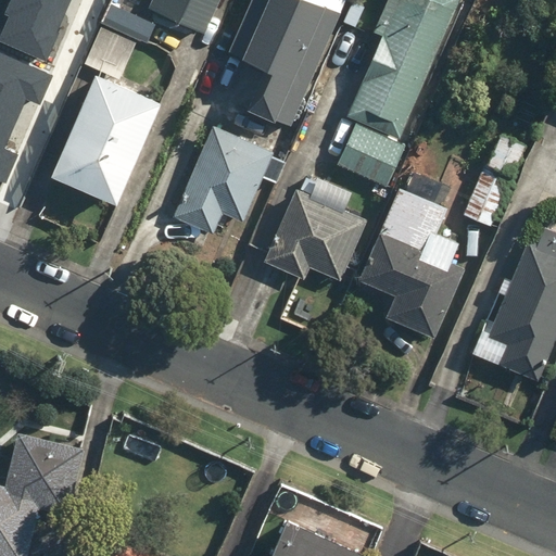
[(156,20),(113,0),(112,0),(84,63),(97,68),(118,78),(136,40),(146,43),(156,20)]
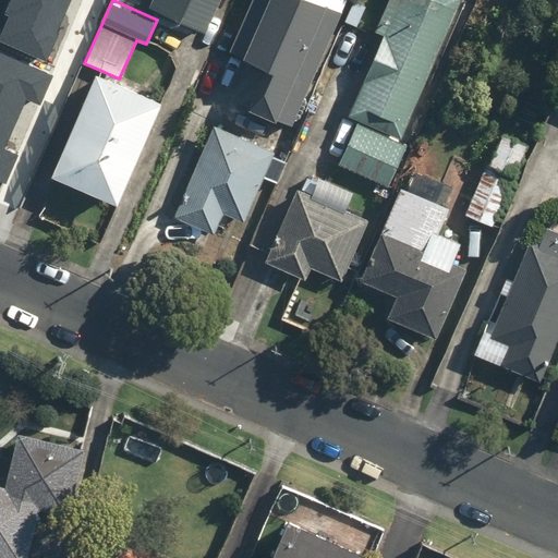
[(220,0),(152,0),(150,5),(206,32),(220,0)]
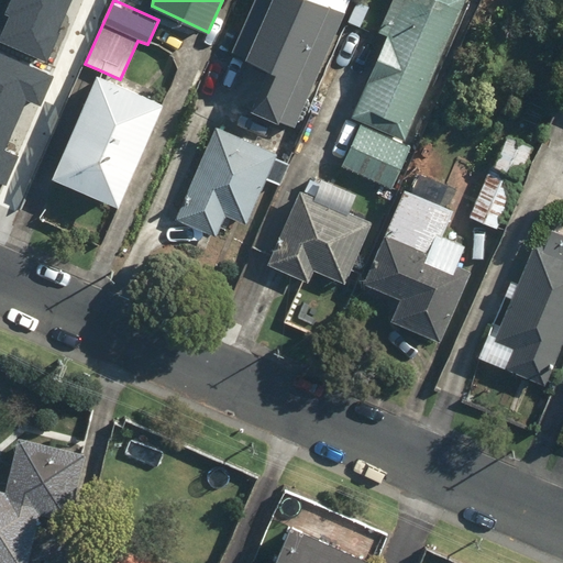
[(353,0),(250,0),(229,50),(265,66),(246,108),(276,121),(327,7),(346,15),(353,0)]
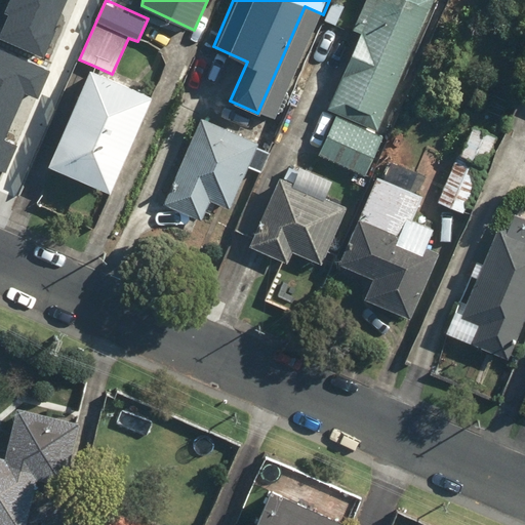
[(436,0),(363,0),(318,107),(334,114),(380,133),(436,0)]
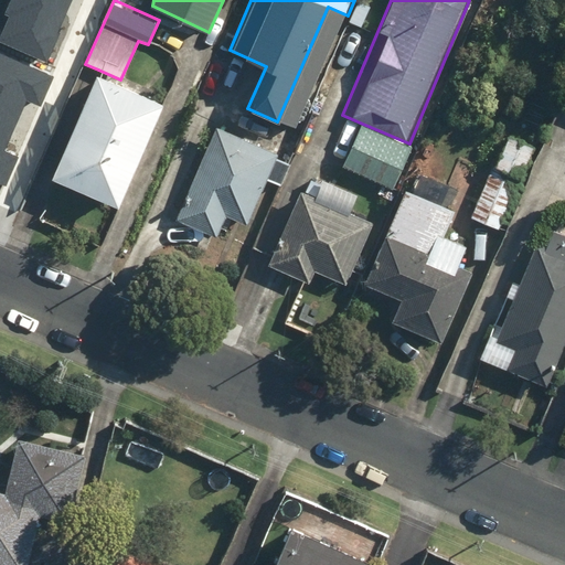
[(50,63),(57,46),(24,32),(18,48),(0,39),(0,149),(17,158),(57,66),(50,63)]
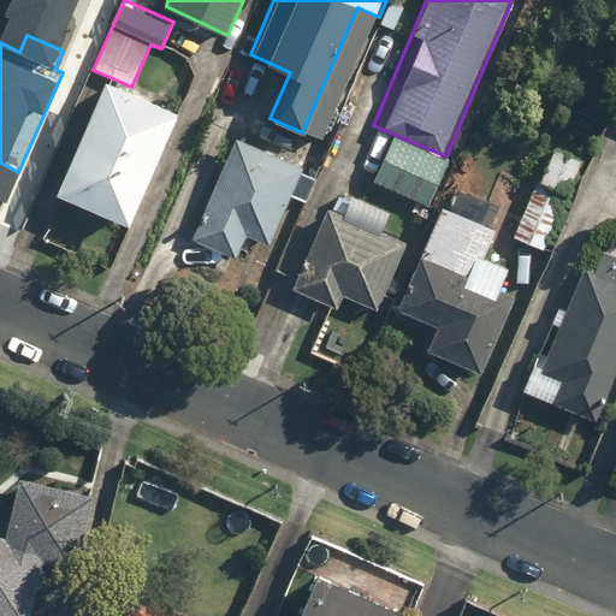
[(131,87),(107,76),(53,193),(126,226),(181,110),(131,87)]
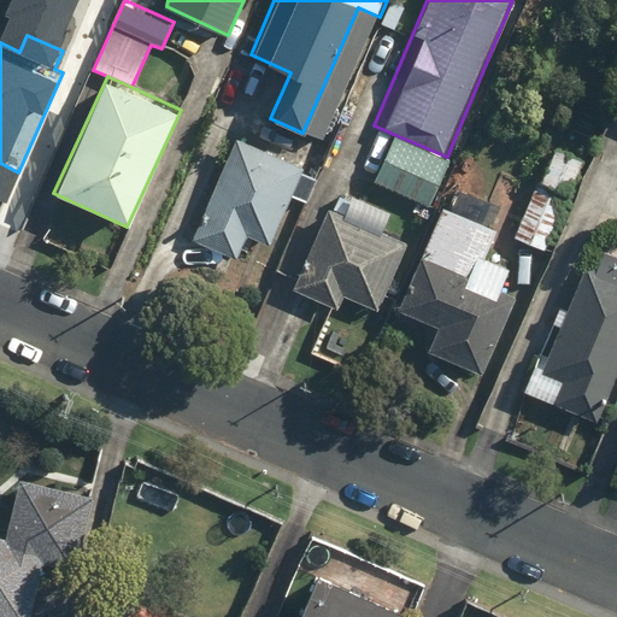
[(447,157),(393,134),(374,181),(427,204),(447,157)]
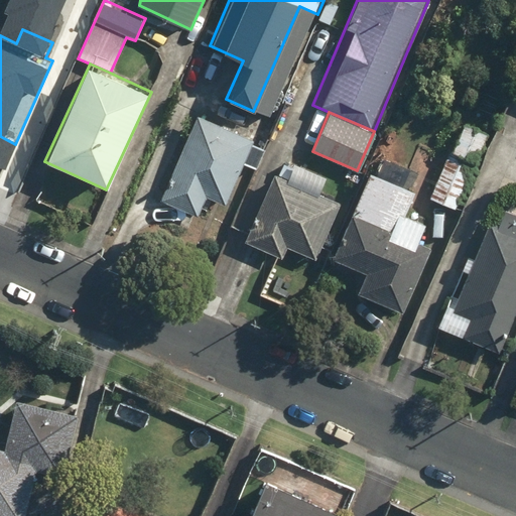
[(256,141),(199,115),(159,199),(197,216),(207,196),(226,205),(256,141)]
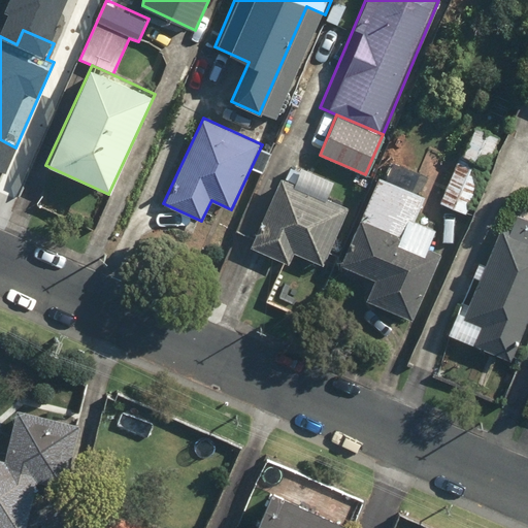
[(501,138),(472,126),(439,202),(468,216),(501,138)]
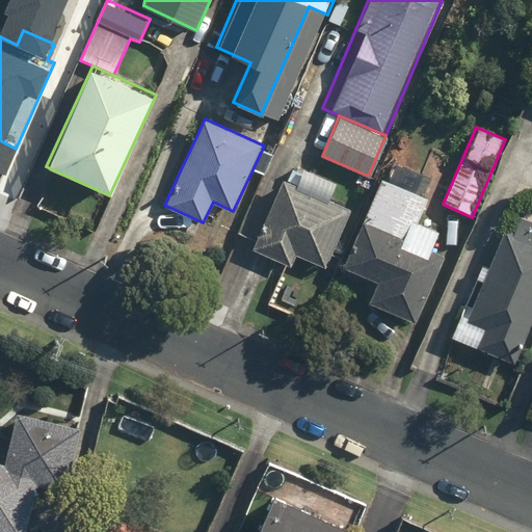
[(297,185),(281,178),(248,250),(288,268),(293,257),(326,271),(354,210),(330,198),(338,182),(306,168),(297,185)]
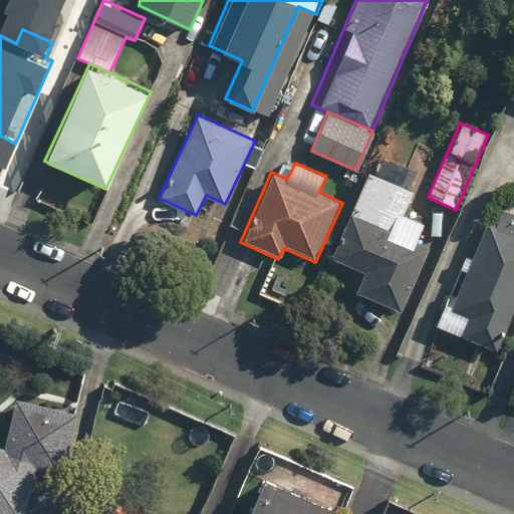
[(414,191),(367,170),(328,255),(365,272),(356,292),(399,311),(428,247),(416,241),(424,222),(404,213),(414,191)]
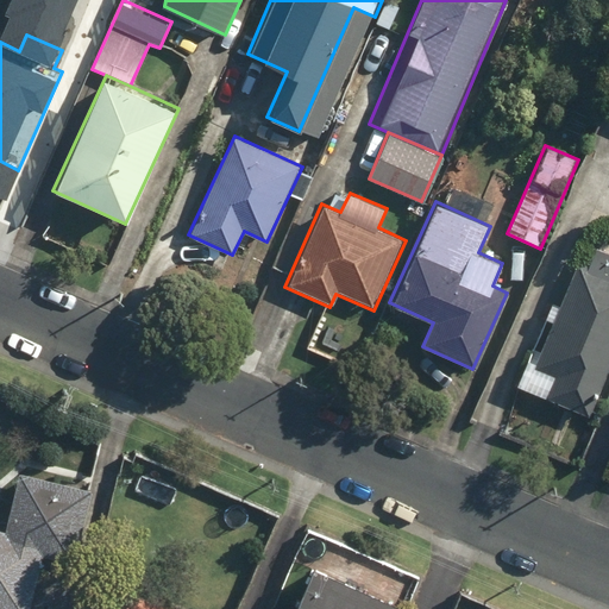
[(586,267),(577,263),(523,382),(588,410),(608,359),(608,252),(596,248),(586,267)]
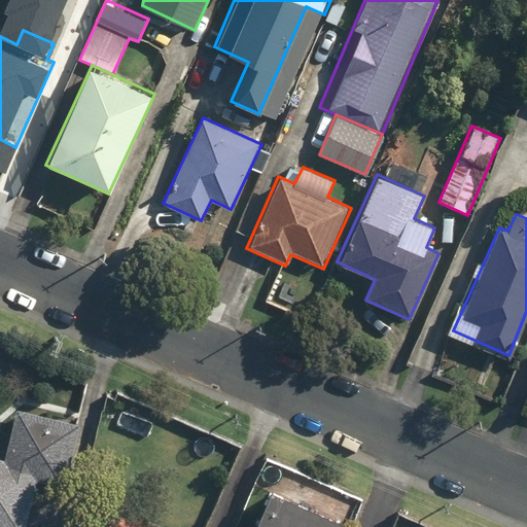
[(1,454),(0,453),(0,526),(27,526),(38,482),(67,488),(82,424),(12,408),(1,454)]
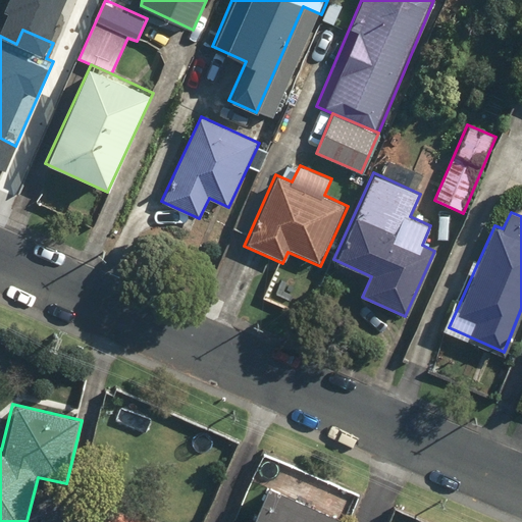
[(334,521),(337,518),(268,487),(253,521),(334,521)]
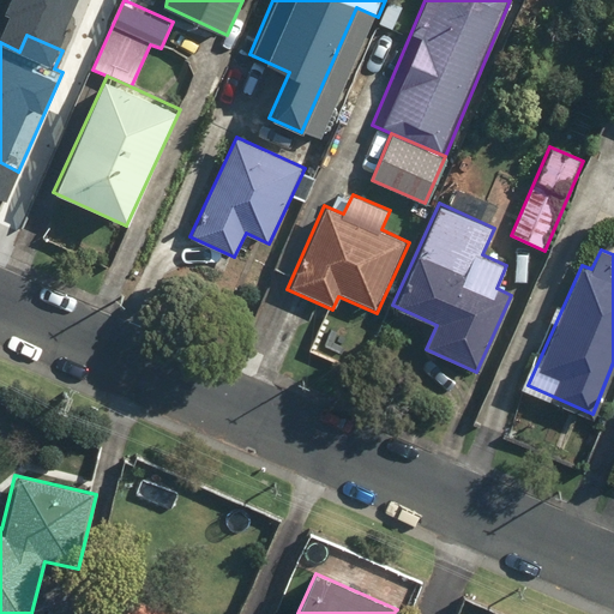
[(174,613),(120,589),(108,613),(174,613)]
